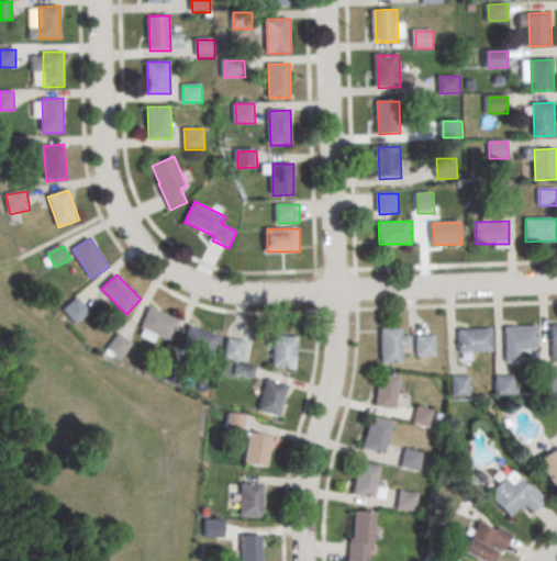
[(65,311),(79,299),(90,312),(77,324),(65,311)]
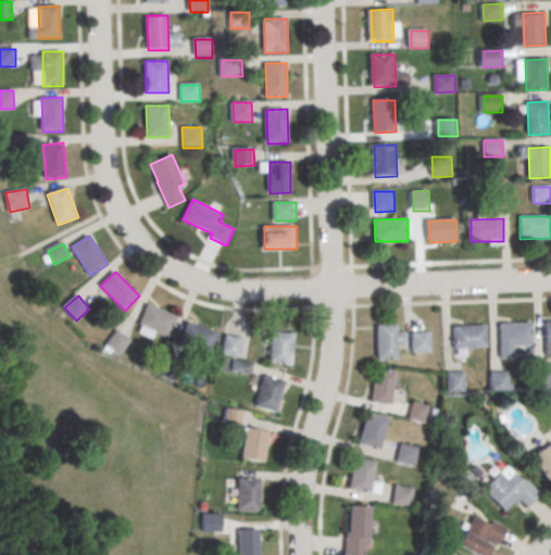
[(140,324),(149,305),(177,317),(168,337),(140,324)]
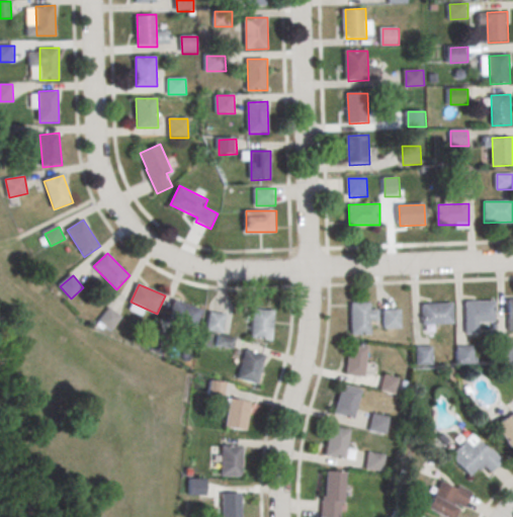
[(168,319),(174,300),(201,310),(195,328),(168,319)]
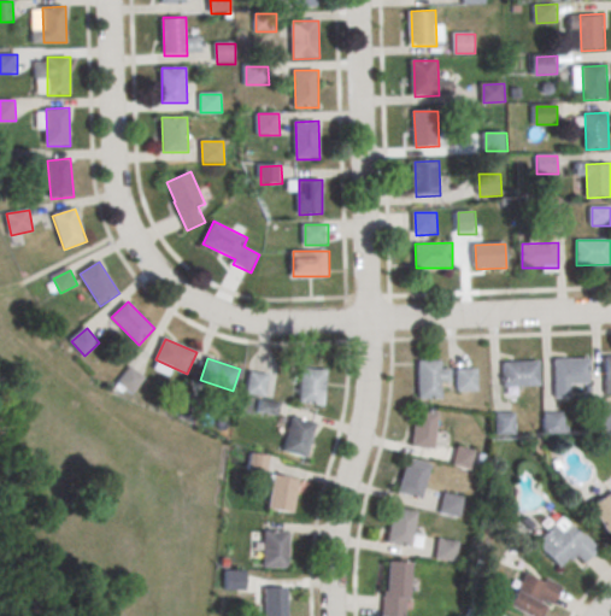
[(554,361),(591,359),(592,385),(570,386),(570,399),(556,399),(554,361)]
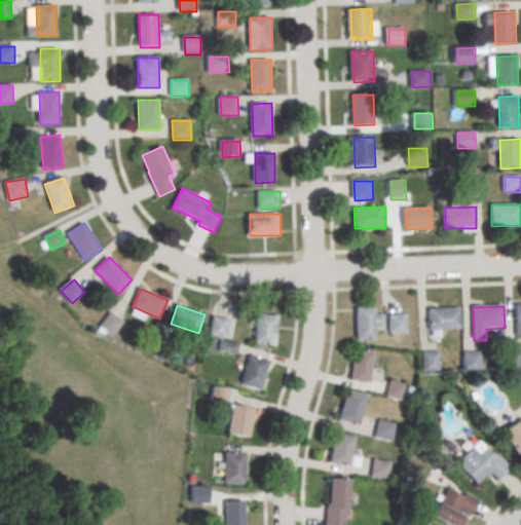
[(358,308),(359,341),(378,341),(377,326),(386,326),(386,315),(377,315),(377,308),(358,308)]
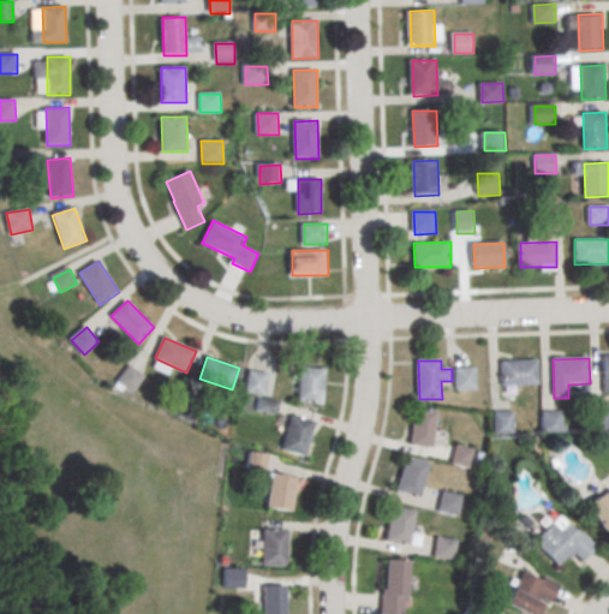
[(502,362),(538,361),(539,386),(503,387),(502,362)]
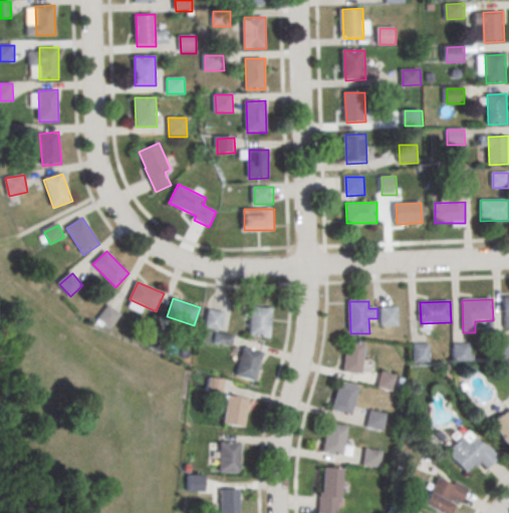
[(98,319),(109,305),(122,315),(112,329),(98,319)]
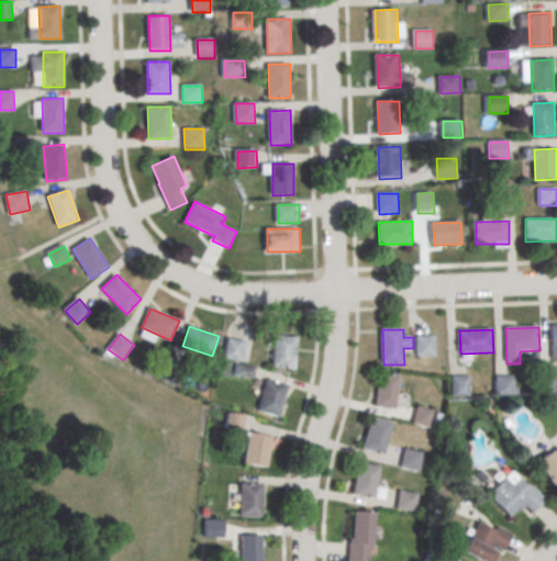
[(299,368),(298,336),(275,337),(276,368),(299,368)]
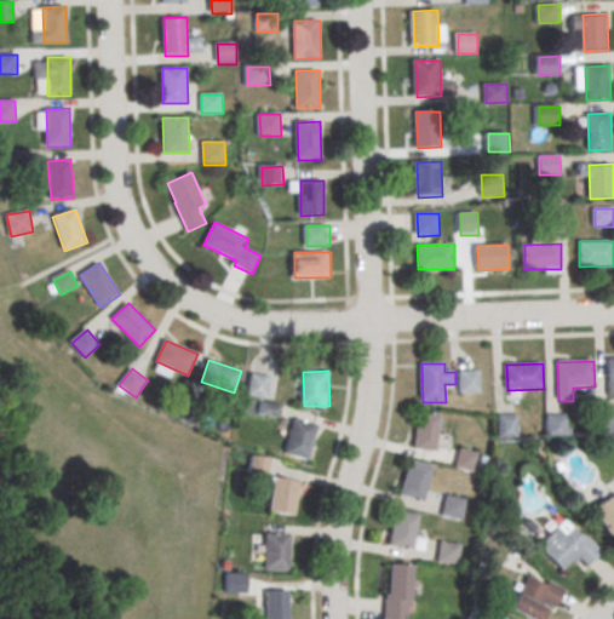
[(274,377),(254,372),(250,396),(269,400),(274,377)]
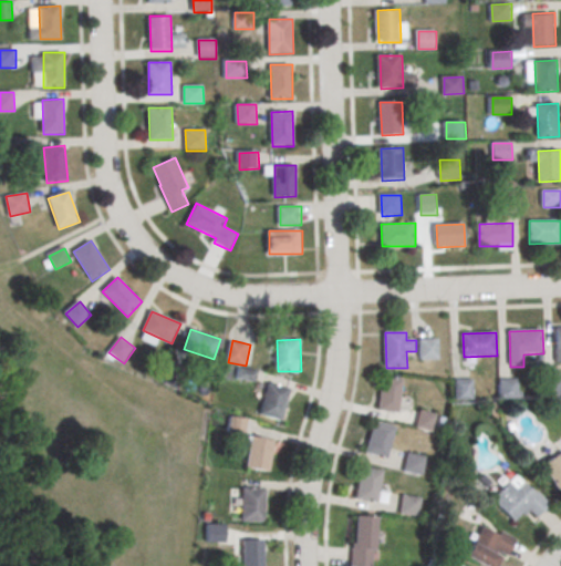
[(422,340),(440,340),(440,360),(422,361),(422,340)]
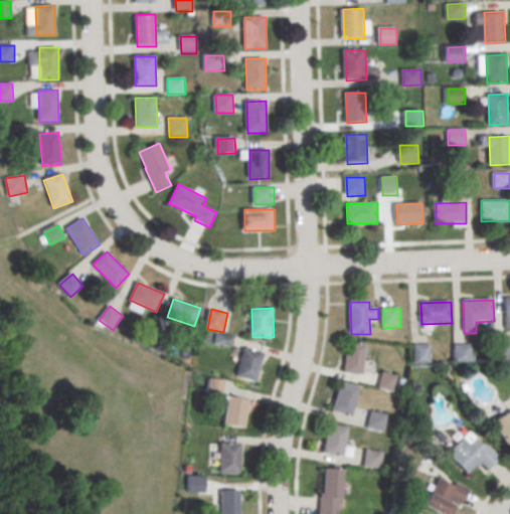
[(349,343),(367,345),(364,375),(345,373),(349,343)]
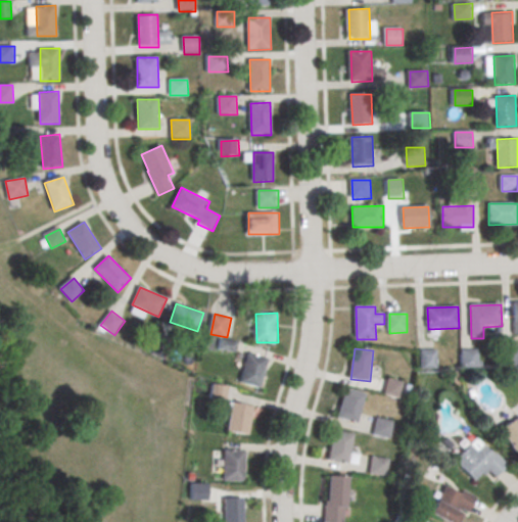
[(505,350),(517,349),(517,368),(505,368),(505,350)]
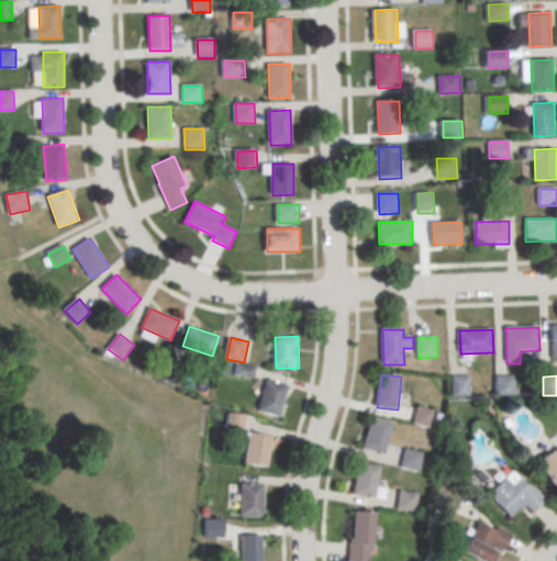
[(498,378),(515,377),(516,396),(498,396),(498,378)]
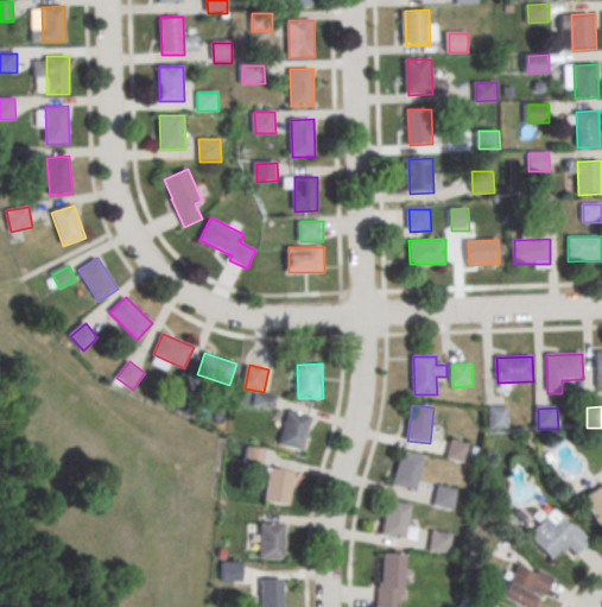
[(489,409),(509,409),(509,429),(490,430),(489,409)]
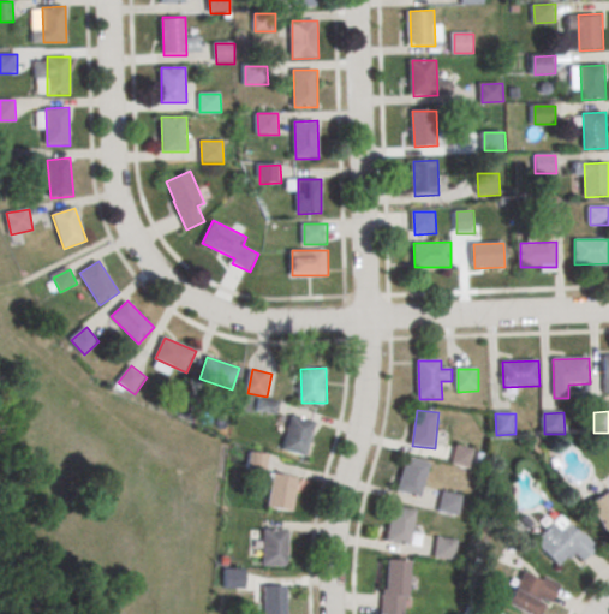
[(292,416),(316,422),(306,458),(282,452),(292,416)]
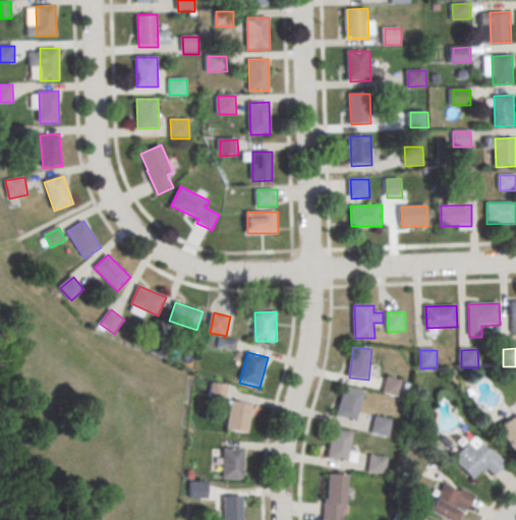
[(389,378),(403,382),(399,399),(384,395),(389,378)]
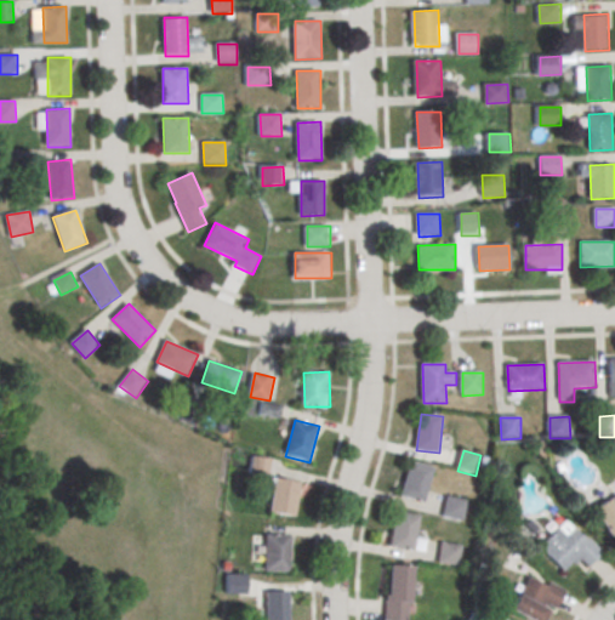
[(411,461),(436,468),(426,502),(402,496),(411,461)]
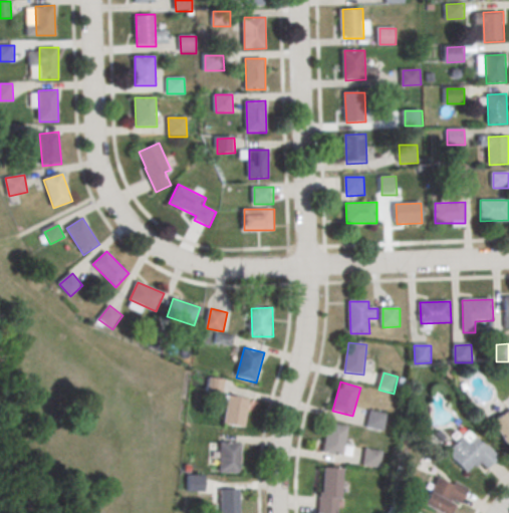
[(229,395),(250,399),(244,429),(224,425),(229,395)]
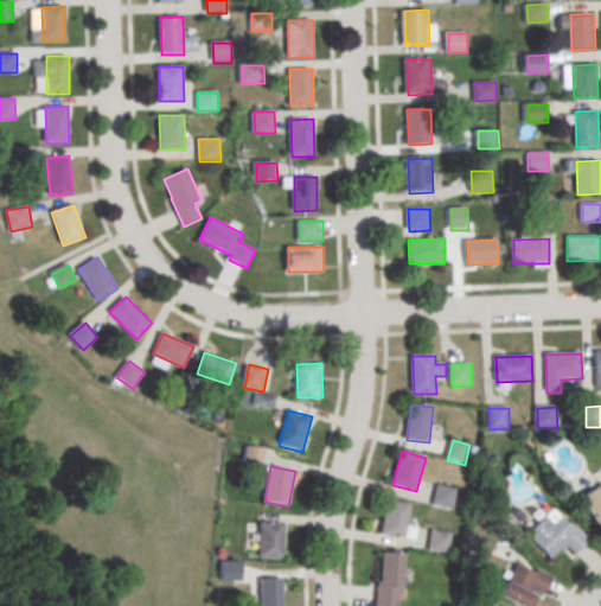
[(439,485),(460,490),(455,510),(434,505),(439,485)]
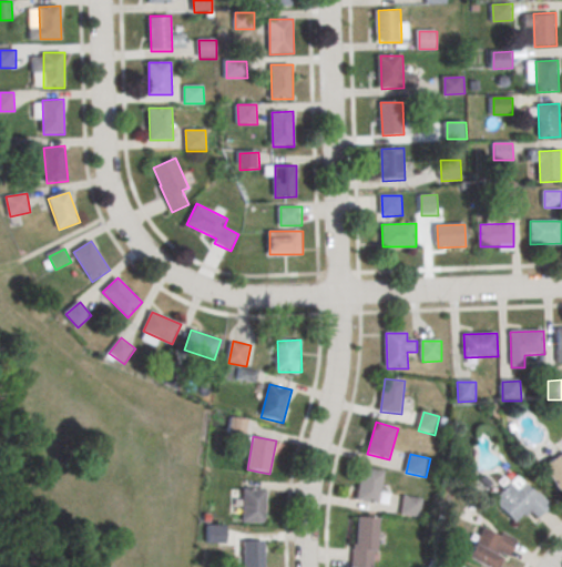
[(543,467),(561,455),(561,492),(559,494),(543,467)]
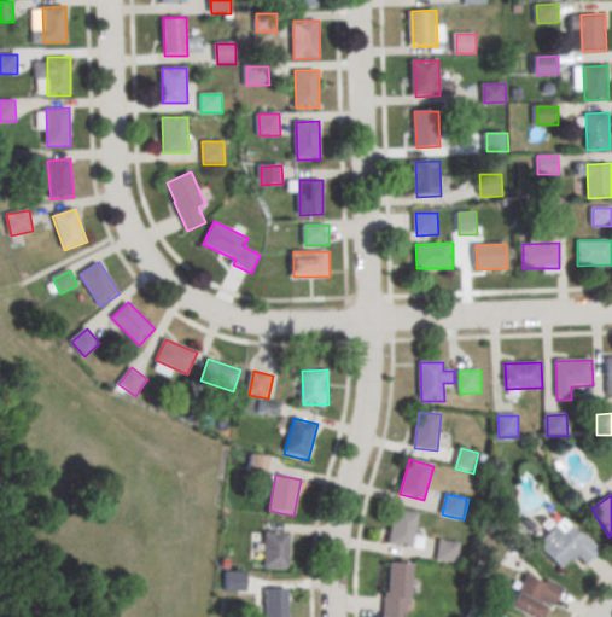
[(395,508),(419,513),(413,549),(389,545),(395,508)]
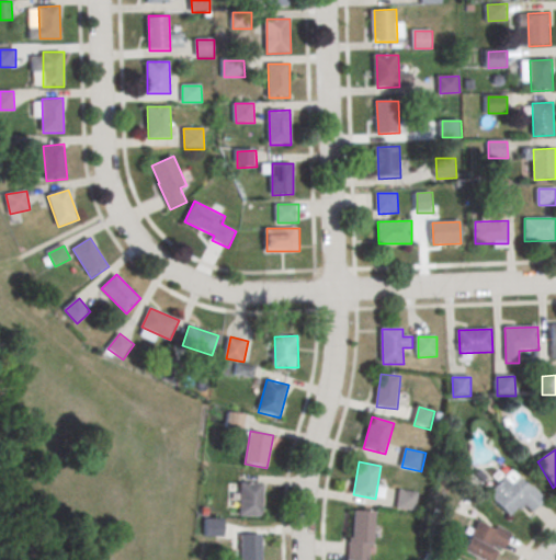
[(488,494),(510,517),(518,510),(521,512),(525,507),(533,514),(546,500),(534,487),(531,490),(512,470),(488,494)]
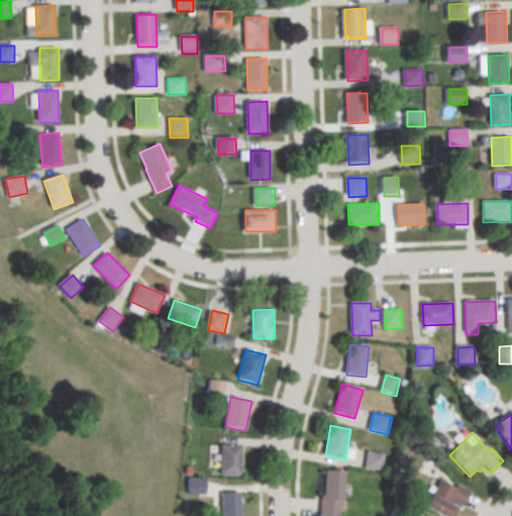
[(222,445),(242,445),(242,477),(221,476),(222,445)]
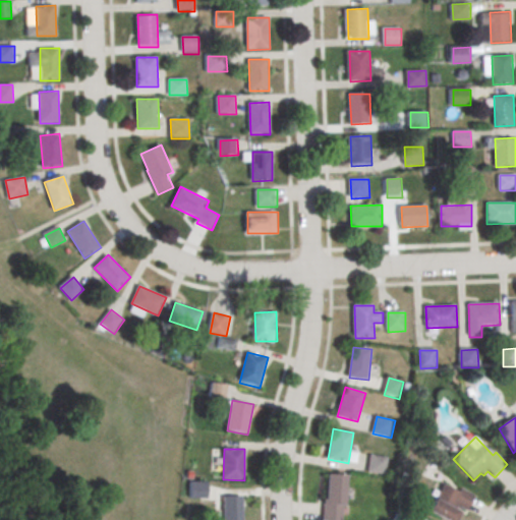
[(371,456),(390,458),(387,476),(369,473),(371,456)]
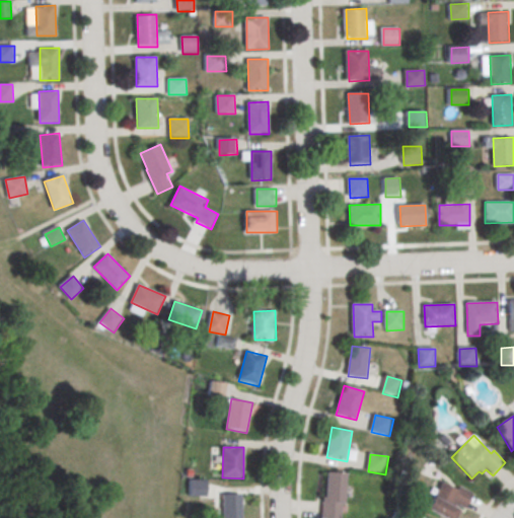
[(346,517),(348,472),(326,471),(324,517),(346,517)]
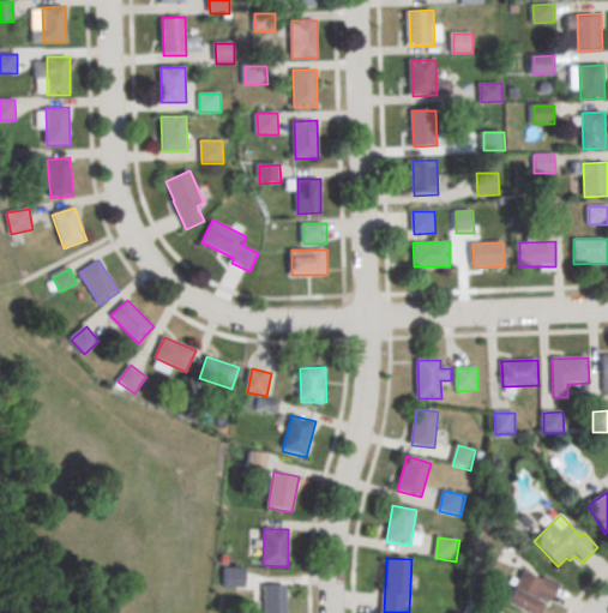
[(546,612),(560,582),(525,566),(507,605),(525,612),(546,612)]
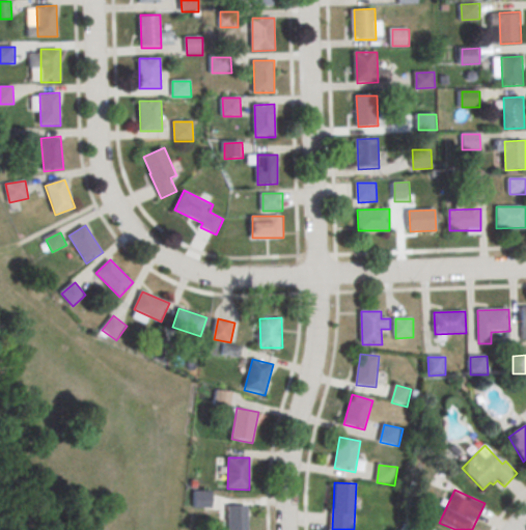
[(227,529),(227,506),(249,506),(249,529),(227,529)]
